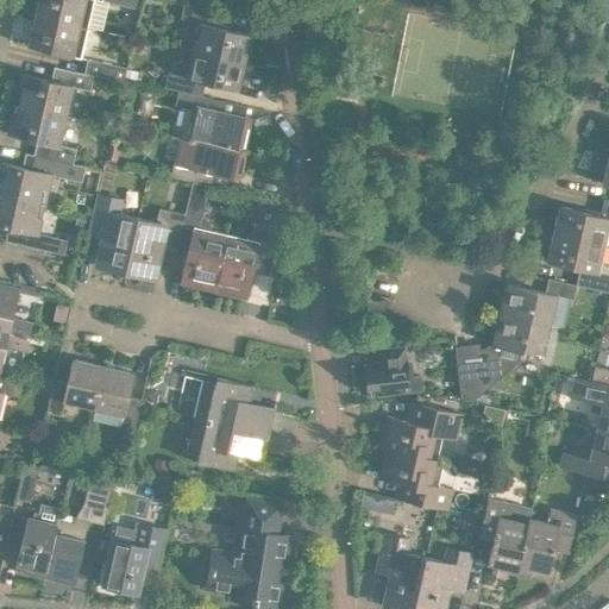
[(33,14),(33,16),(87,27),(87,26),(86,26),(92,0),(38,0),(35,14),(33,14)]
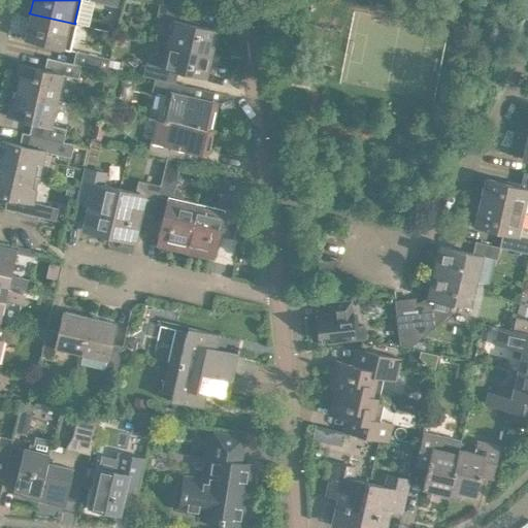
[(167,43),(211,54),(217,29),(188,23),(191,10),(159,3),(156,15),(172,20),(167,43)]
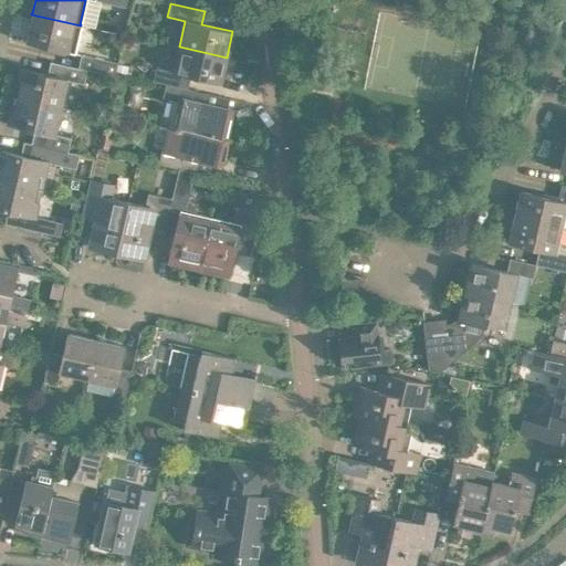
[(81,25),(31,14),(32,16),(27,41),(24,41),(24,42),(74,53),(74,52),(73,52),(80,27),(81,27),(81,25)]
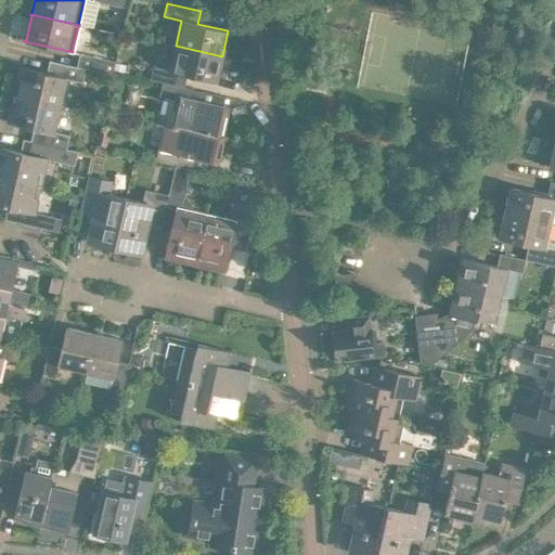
[(216,81),(222,56),(176,46),(170,71),(153,66),(150,79),(163,82),(183,87),(186,75),(216,81)]
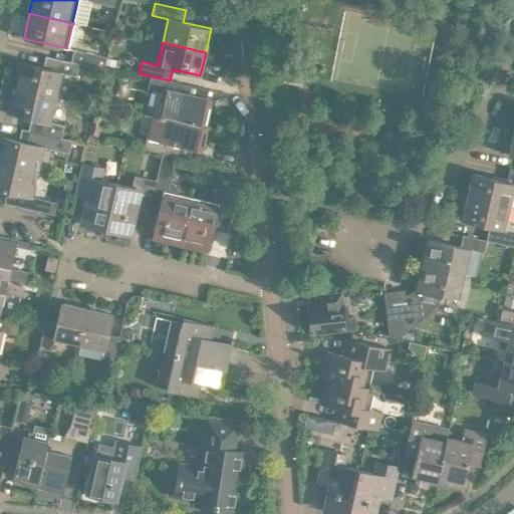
[(73,49),(70,61),(78,63),(102,69),(105,56),(73,49)]
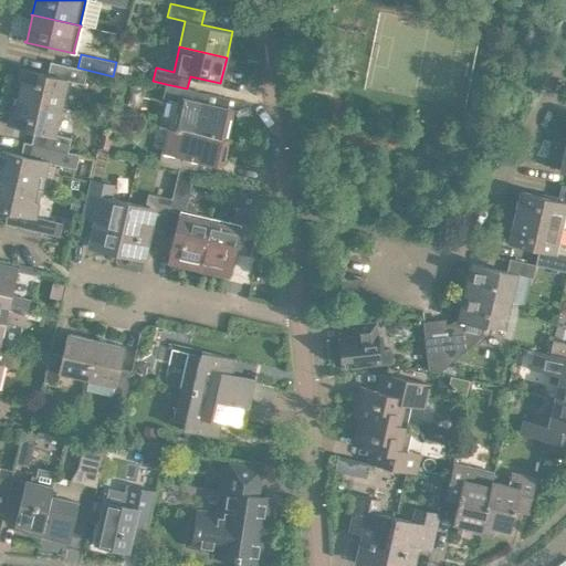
[(20,86),(18,97),(60,107),(66,80),(83,84),(86,70),(77,67),(50,62),(46,74),(20,69),(16,85),(20,86)]
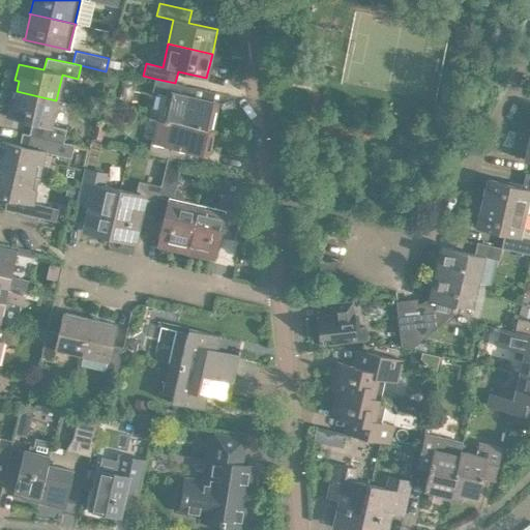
[(110,58),(108,67),(116,69),(118,61),(110,58)]
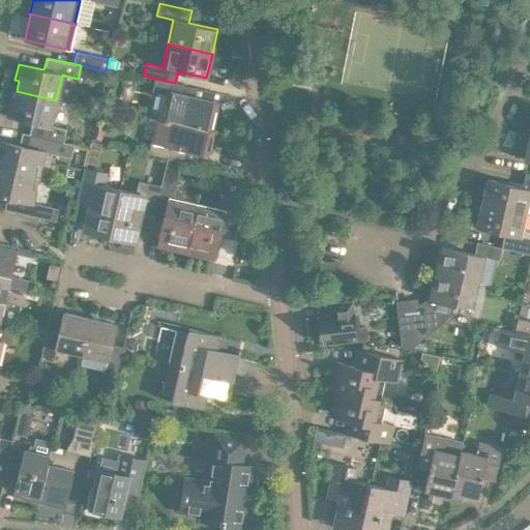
[(189,86),(175,83),(155,79),(152,92),(167,95),(162,118),(211,129),(217,106),(186,98),(189,86)]
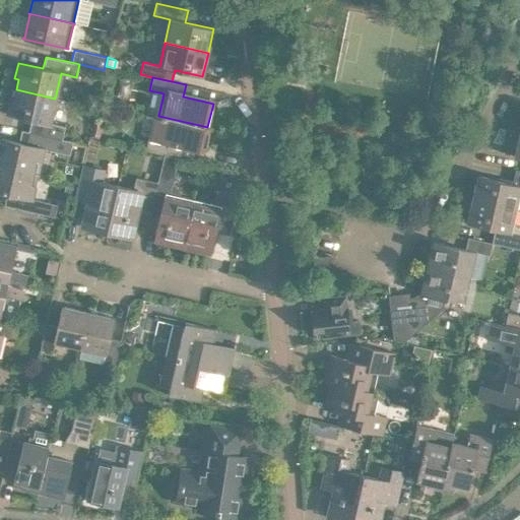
[(28,131),(28,132),(61,139),(65,126),(50,123),(55,99),(16,89),(13,100),(9,99),(6,114),(30,120),(28,131)]
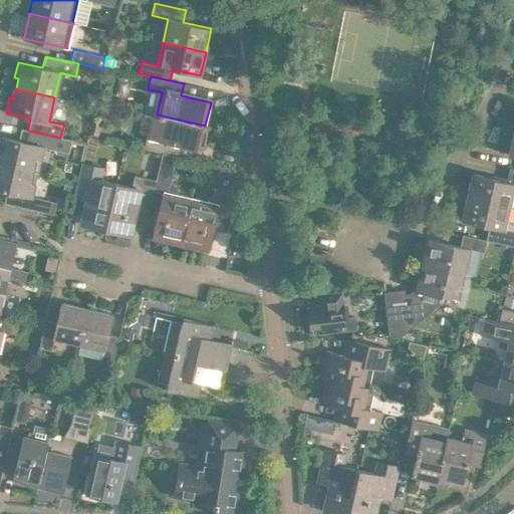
[(200,150),(205,125),(157,114),(154,114),(149,138),(200,150)]
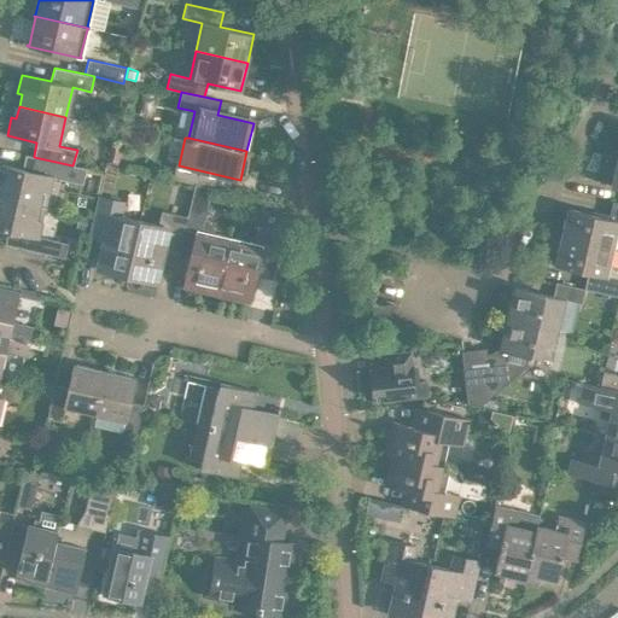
[(110,144),(106,162),(116,164),(121,146),(110,144)]
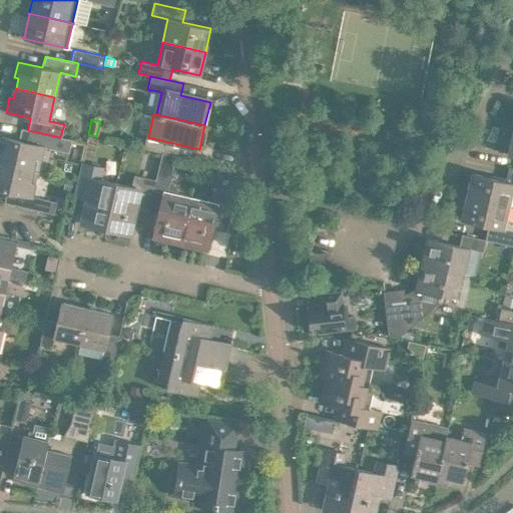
[(26,142),(0,136),(0,137),(0,162),(38,171),(43,146),(67,152),(70,139),(60,137),(28,130),(26,142)]
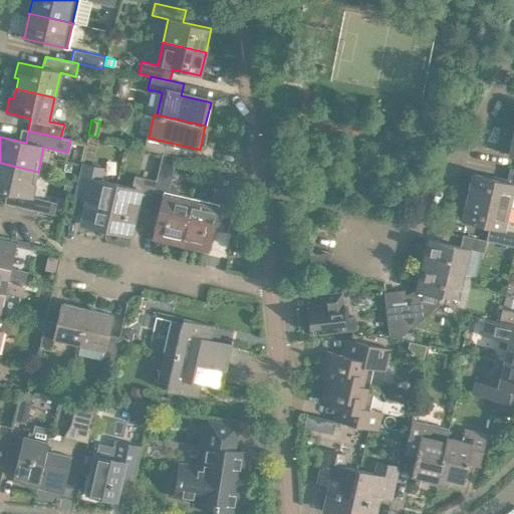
[(160,161),(156,181),(153,191),(163,193),(153,238),(180,244),(191,198),(167,192),(174,164),(160,161)]
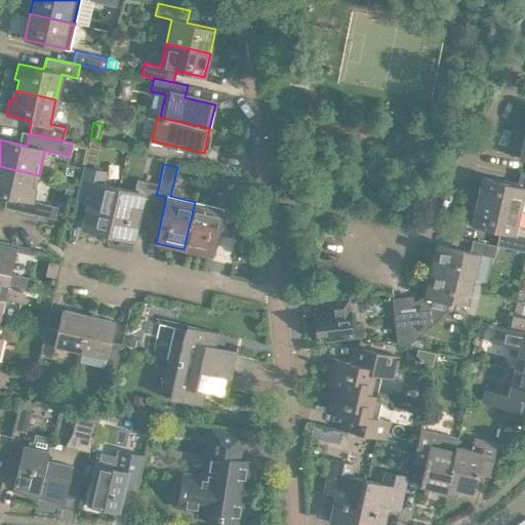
[(33,201),(39,175),(0,166),(0,193),(14,197),(11,209),(54,218),(57,206),(33,201)]
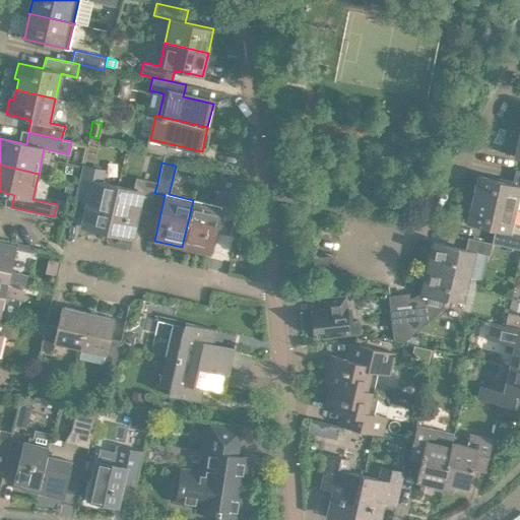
[(81,223),(107,230),(117,186),(101,182),(104,170),(82,165),(75,197),(86,199),(81,223)]
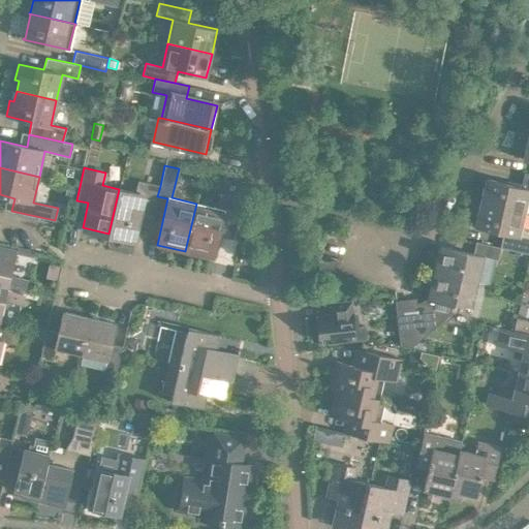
[(226,172),(224,179),(241,183),(243,176),(226,172)]
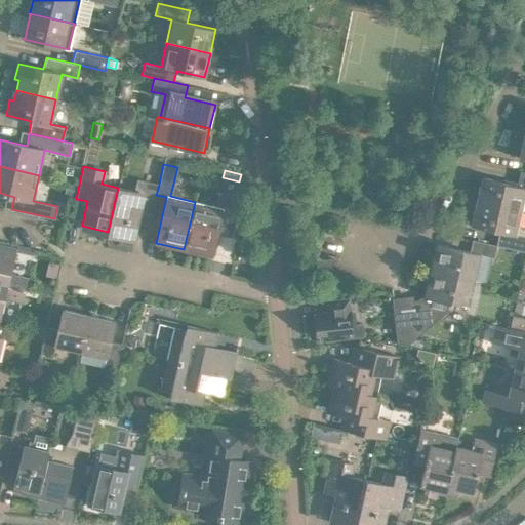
[(524,171),(520,171),(517,185),(482,176),(476,201),(520,211),(523,197),(524,197),(524,171)]
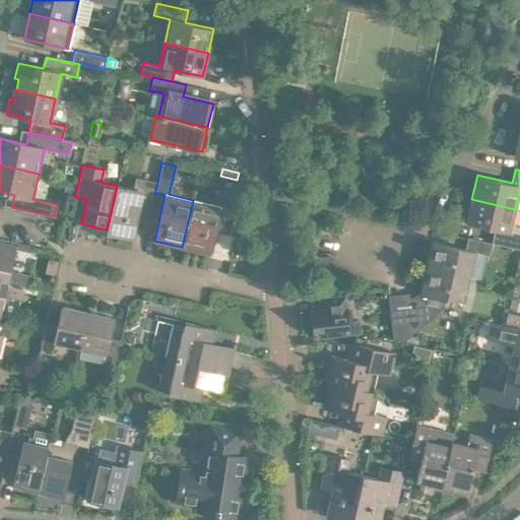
[(193,200),(182,247),(209,253),(216,223),(231,228),(235,210),(230,209),(237,180),(220,176),(214,204),(193,200)]
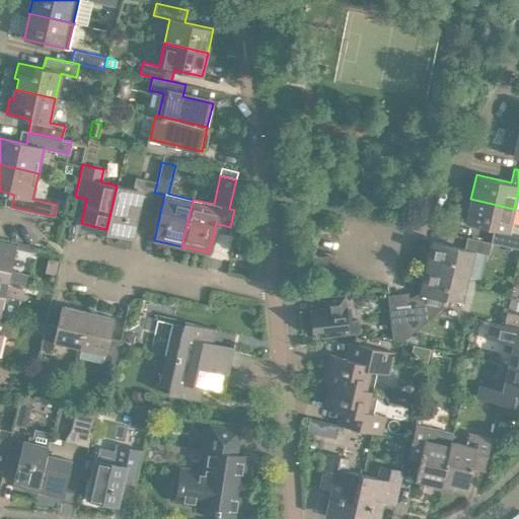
[(117,186),(106,229),(133,234),(138,211),(150,214),(154,193),(157,182),(135,177),(133,189),(117,186)]
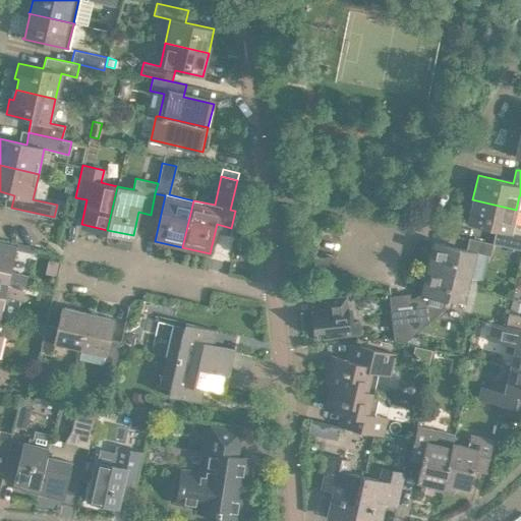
[(76,183),(66,180),(63,192),(73,194),(76,183)]
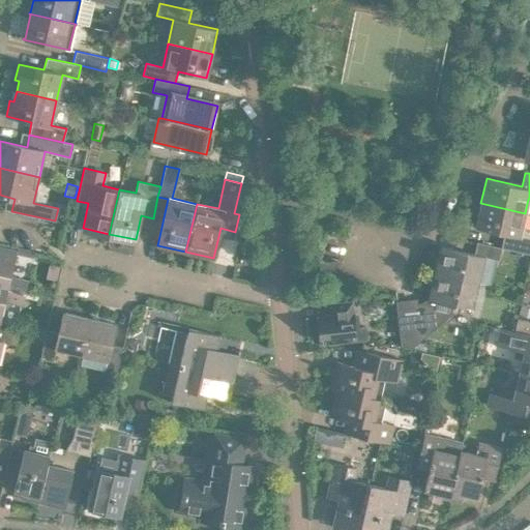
[(529,238),(520,237),(525,213),(480,203),(475,227),(504,233),(501,247),(529,254),(529,238)]
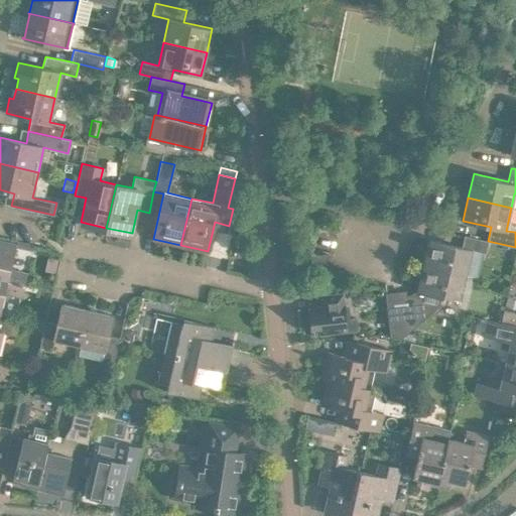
[(428,240),(422,265),(466,275),(471,250),(485,253),(488,241),(464,236),(462,247),(428,240)]
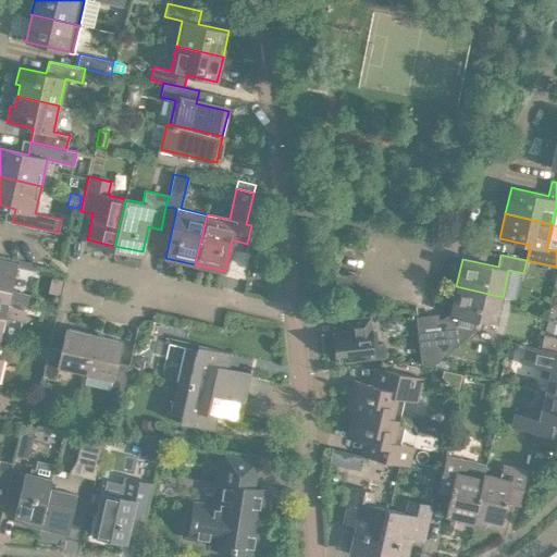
[(0,301),(26,308),(29,295),(11,291),(17,263),(0,259),(0,301)]
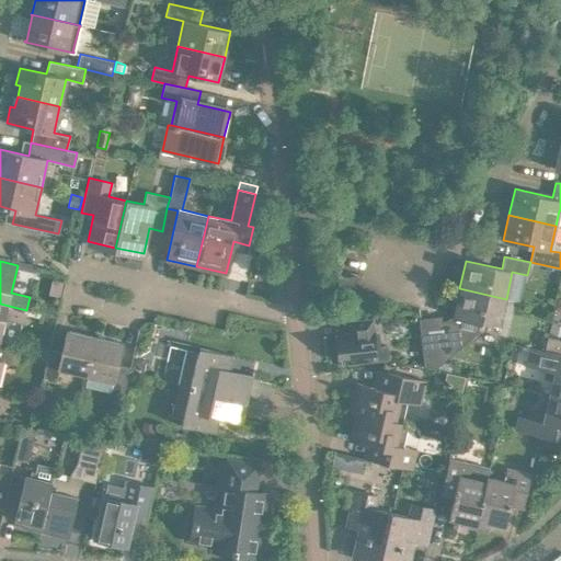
[(500,327),(506,299),(459,288),(451,320),(448,323),(442,322),(442,318),(419,321),(424,366),(435,368),(477,332),(479,322),(500,327)]
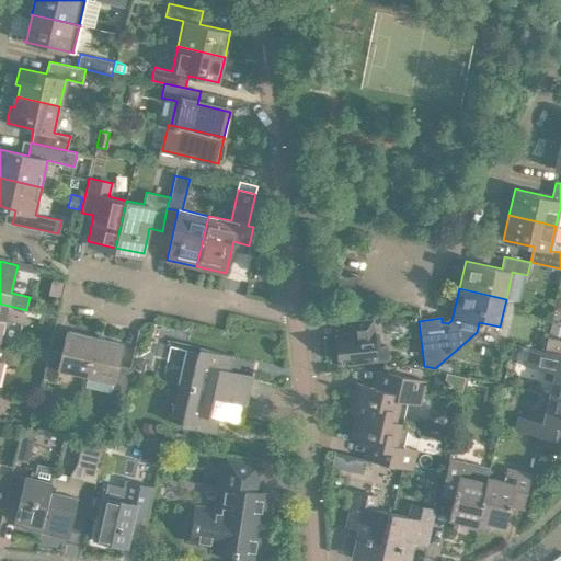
[(24,322),(26,310),(0,304),(0,341),(6,319),(24,322)]
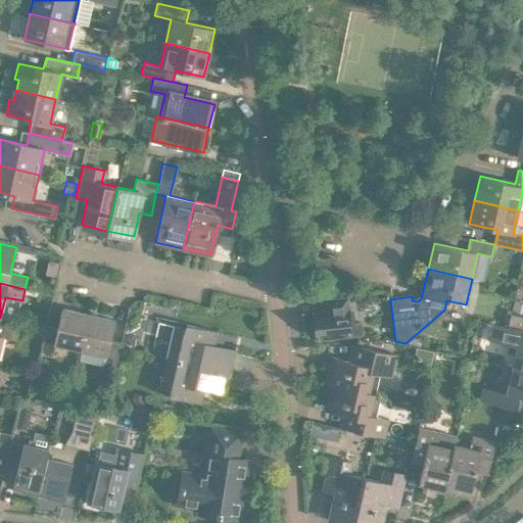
[(514,299),(520,300),(522,298),(522,290),(516,289),(514,299)]
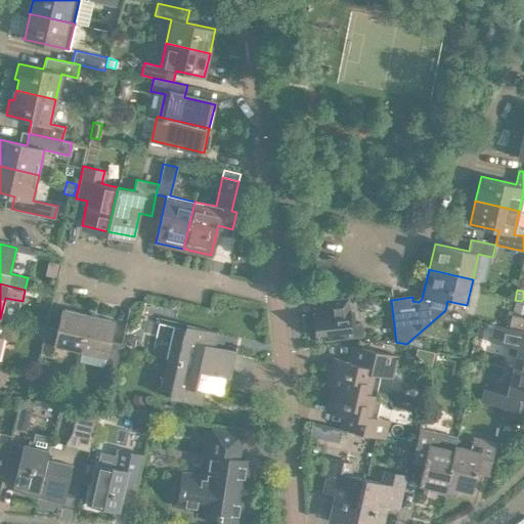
[(316,339),(361,335),(361,323),(350,324),(347,298),(324,300),(326,313),(314,314),(315,318),(312,320),(313,328),(315,330),(316,339)]
